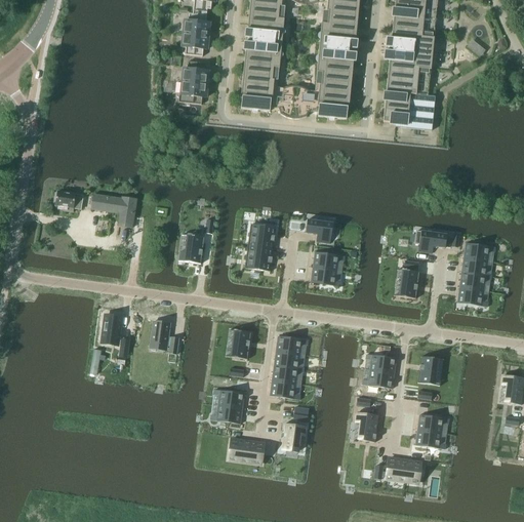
[(195,0),(194,11),(190,11),(189,18),(186,17),(183,45),(187,45),(186,52),(203,54),(204,47),(207,47),(210,21),(206,19),(208,6),(211,6),(212,0),(216,0),(195,0)]
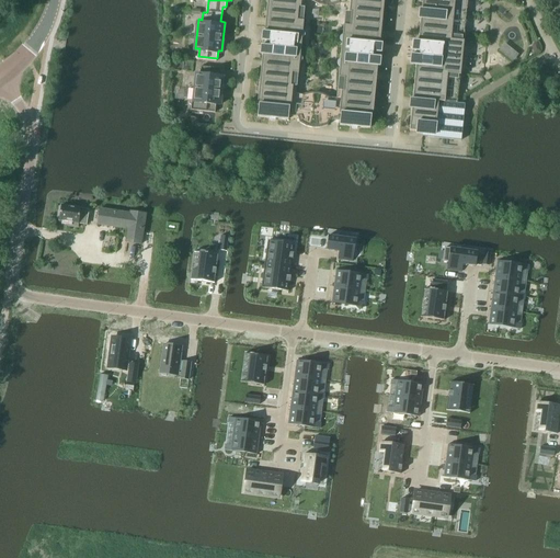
[(264,45),(263,50),(262,57),(262,65),(258,103),(260,103),(259,113),(270,114),(271,114),(271,117),(275,117),(276,115),(278,115),(288,116),(289,112),(290,112),(298,112),(300,120),(308,123),(313,124),(316,125),(321,124),(329,122),(332,116),(340,117),(341,117),(341,122),(351,122),(353,123),(354,123),(354,125),(358,126),(358,123),(361,123),(370,124),(372,114),(374,114),(378,77),(378,70),(379,63),(379,56),(380,46),(381,41),(381,35),(383,29),(385,0),(267,0),(266,14),(266,22),(265,24),(265,29),(265,35),(263,35),(262,45),(264,45)]
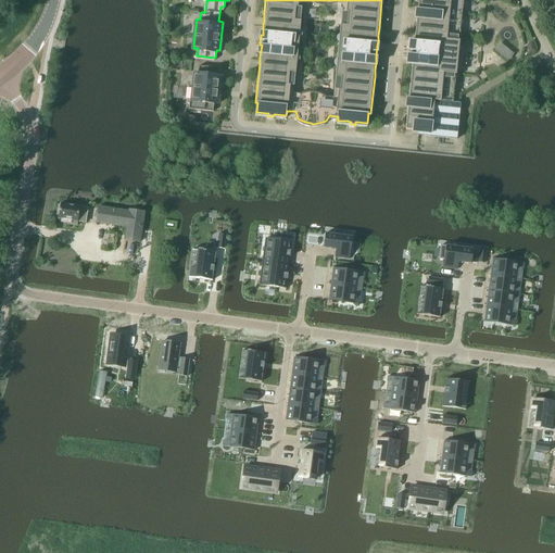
[(419,0),(415,38),(412,38),(411,44),(410,42),(408,54),(410,54),(410,60),(414,61),(407,126),(420,127),(419,132),(458,136),(462,99),(454,99),(464,0),(419,0)]
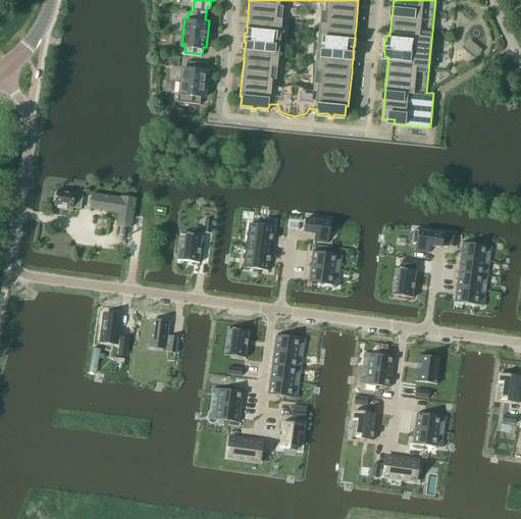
[(497,37),(495,41),(497,47),(503,45),(500,36),(497,37)]
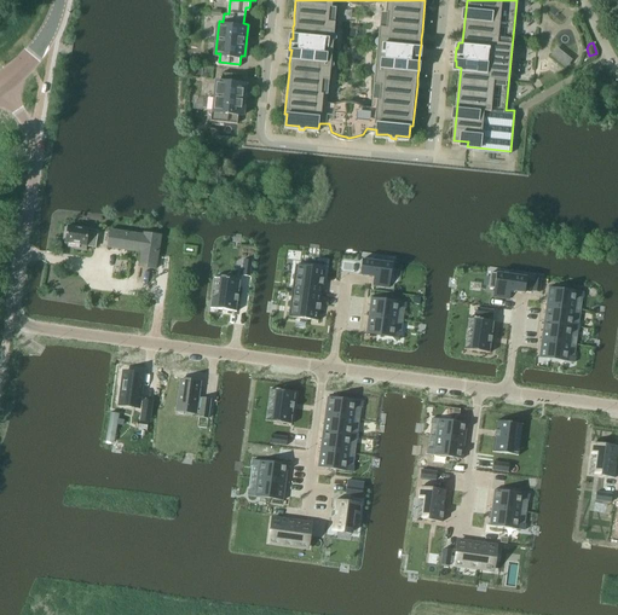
[(556,45),(550,53),(567,65),(573,58),(556,45)]
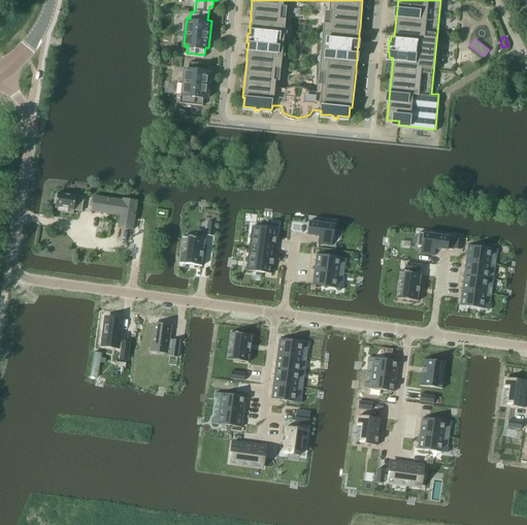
[(207,61),(190,60),(189,67),(186,66),(183,92),(182,92),(180,100),(203,103),(204,95),(208,96),(210,69),(206,68),(207,61)]
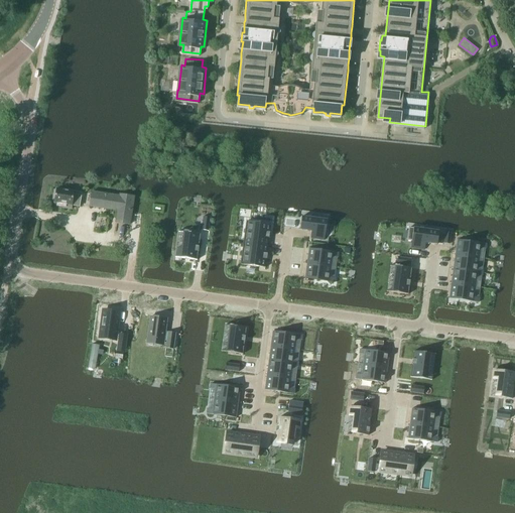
[(170,82),(161,81),(161,89),(169,90),(170,82)]
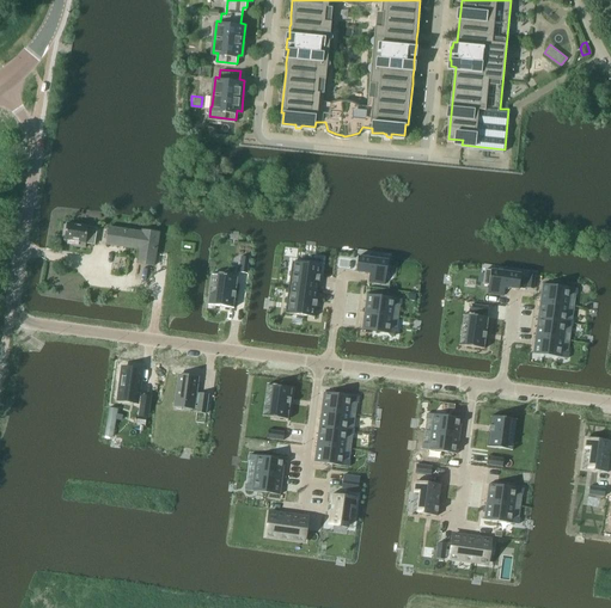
[(95,225),(68,220),(68,221),(67,221),(66,221),(65,222),(65,227),(65,228),(66,229),(65,237),(75,239),(75,243),(85,244),(86,240),(95,241),(96,231),(95,229),(95,225)]
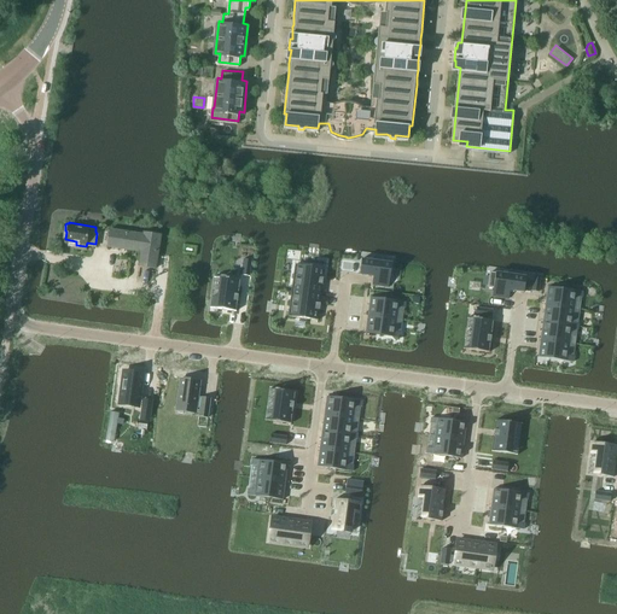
[(110,226),(108,243),(133,246),(141,247),(139,263),(156,265),(157,253),(161,232),(144,229),(144,231),(135,229),(110,226)]
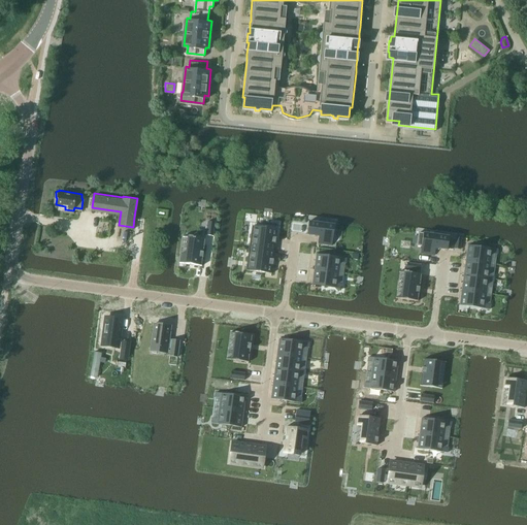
[(208,219),(206,232),(213,234),(216,220),(208,219)]
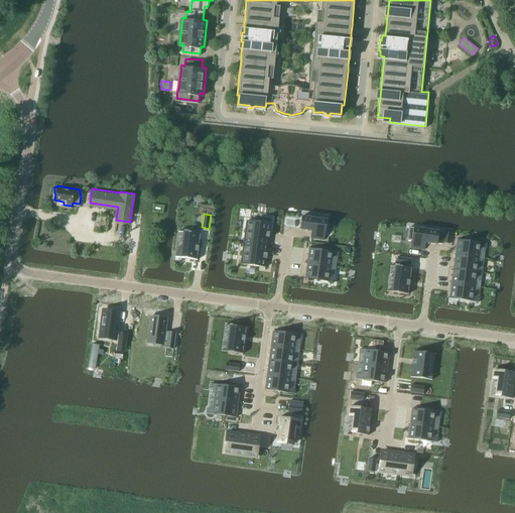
[(301,219),(300,228),(311,229),(310,236),(325,238),(328,217),(302,214),(301,219)]
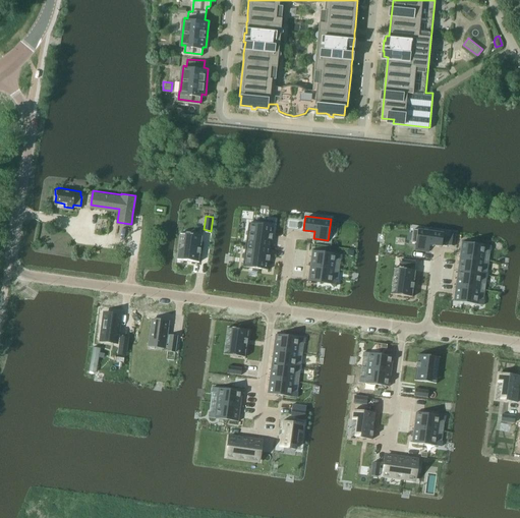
[(247,232),(246,242),(271,245),(274,225),(274,224),(249,220),(247,232)]
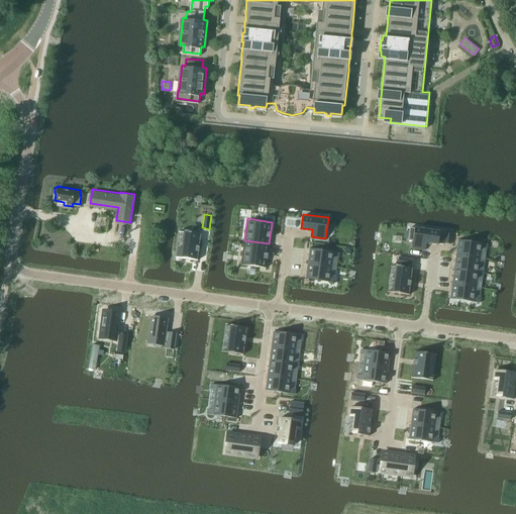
[(415,225),(412,246),(426,248),(427,241),(438,242),(440,228),(415,225)]
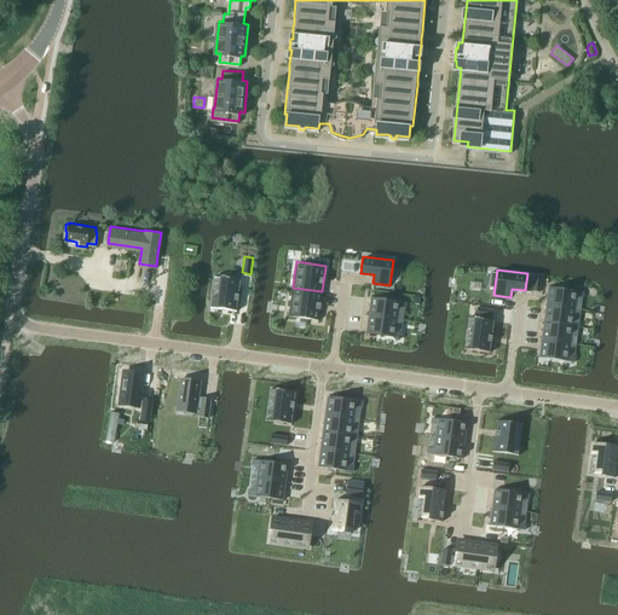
[(211,303),(211,305),(237,308),(242,277),(215,273),(215,274),(220,276),(217,305),(211,303)]
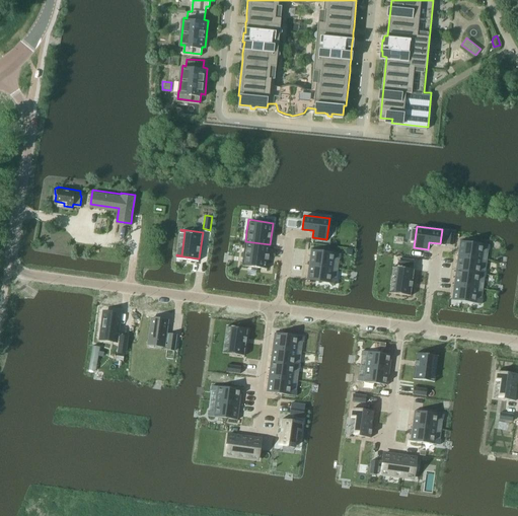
[(460,238),(458,253),(483,256),(485,246),(490,247),(491,242),(460,238)]
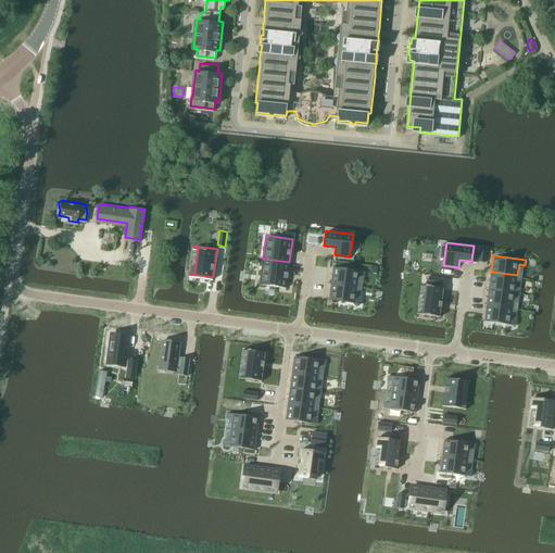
[(263,259),(260,283),(287,286),(287,285),(286,285),(289,262),(263,259)]
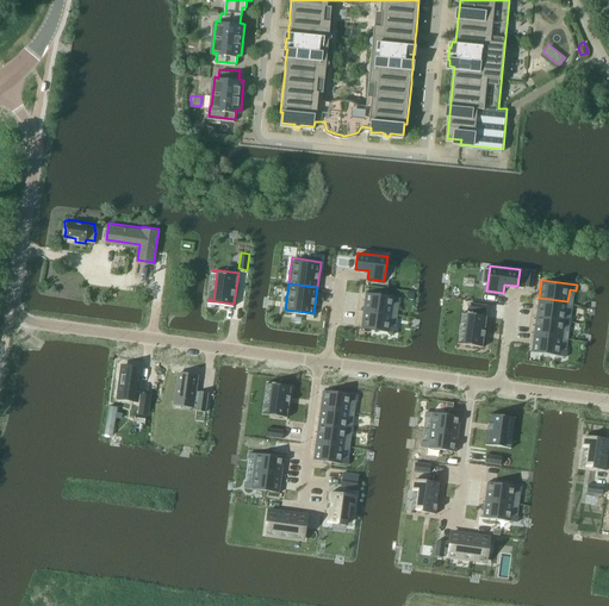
[(366,291),(364,308),(393,312),(395,300),(401,301),(402,295),(366,291)]
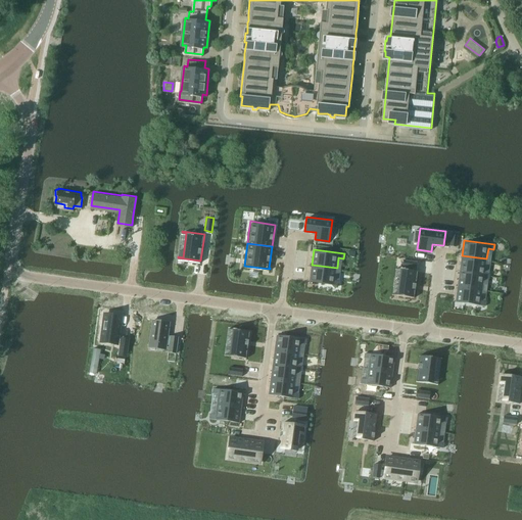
[(462,255),(460,270),(490,274),(490,272),(485,271),(486,258),(462,255)]
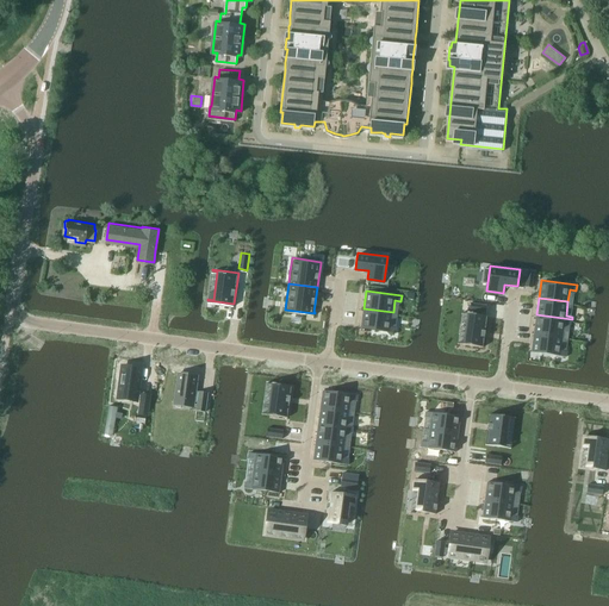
[(464,299),(463,307),(478,310),(479,301),(464,299)]
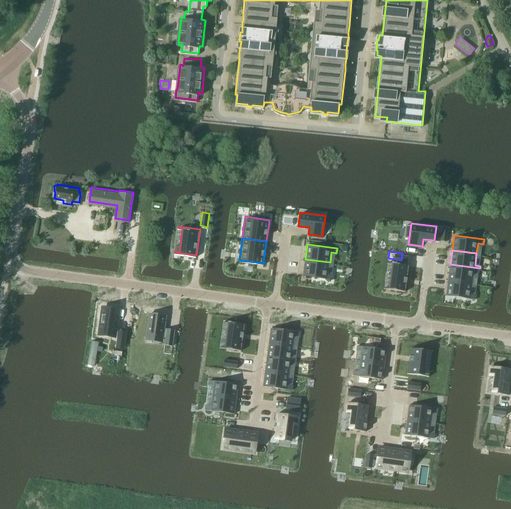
[(305,259),(303,274),(333,278),(333,273),(328,272),(330,262),(305,259)]
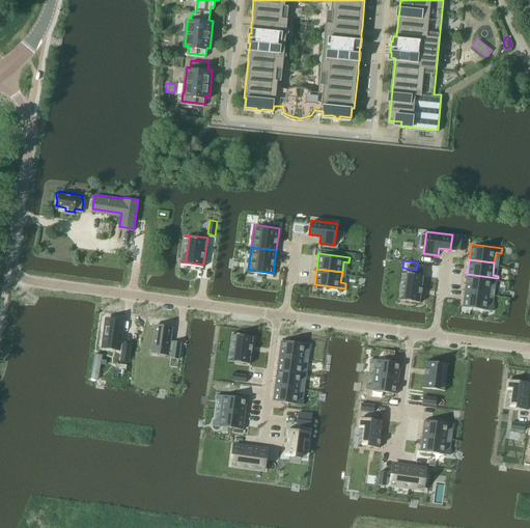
[(409,271),(405,298),(420,300),(424,273),(409,271)]
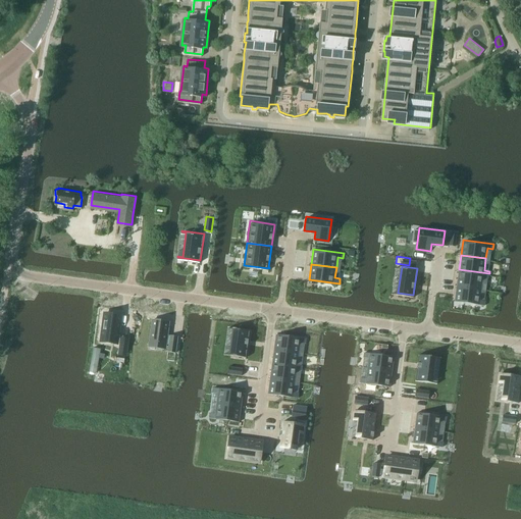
[(459,269),(457,284),(482,288),(483,275),(488,276),(489,273),(459,269)]
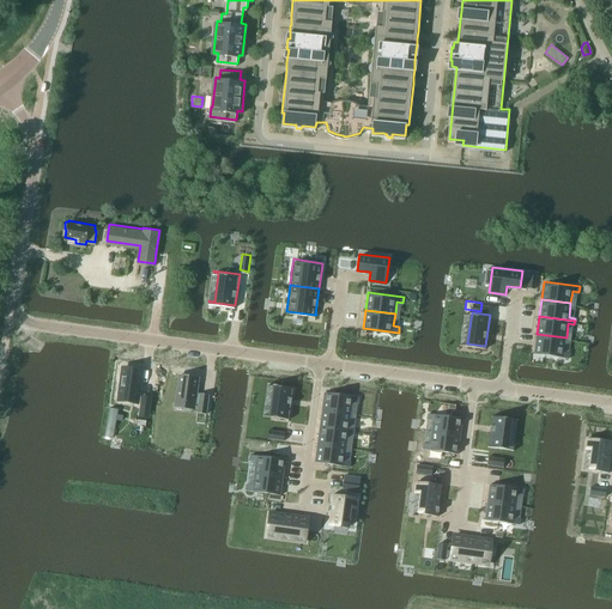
[(537,334),(534,351),(570,357),(570,351),(564,349),(567,338),(537,334)]
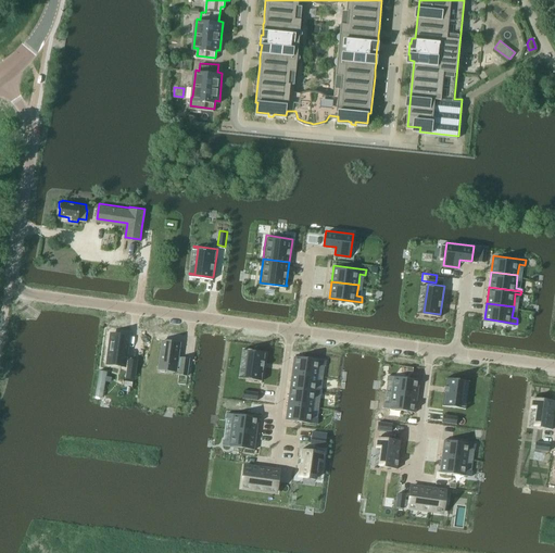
[(110,340),(109,350),(110,350),(109,356),(125,359),(128,334),(112,331),(111,340),(110,340)]
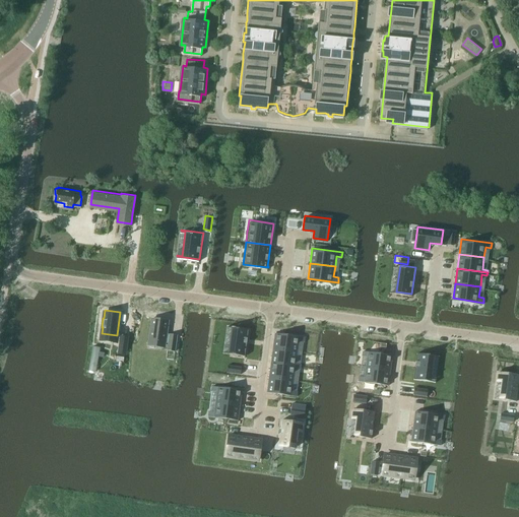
[(152,316),(149,338),(169,341),(168,348),(175,349),(178,333),(171,332),(166,331),(168,319),(169,319),(169,318),(152,316)]
